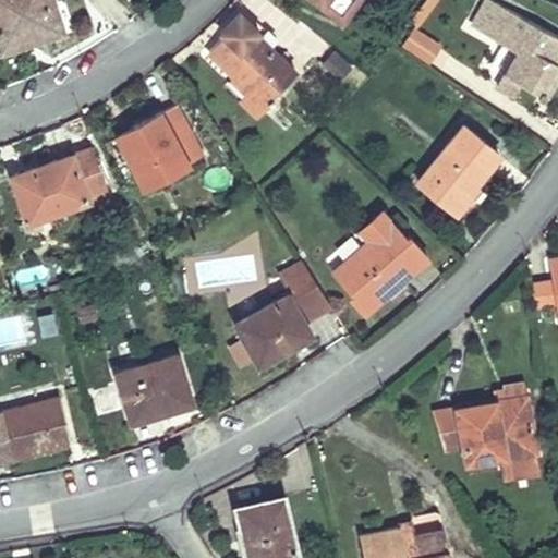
[(0,0),(0,50),(23,44),(21,37),(62,24),(53,0),(0,0)]
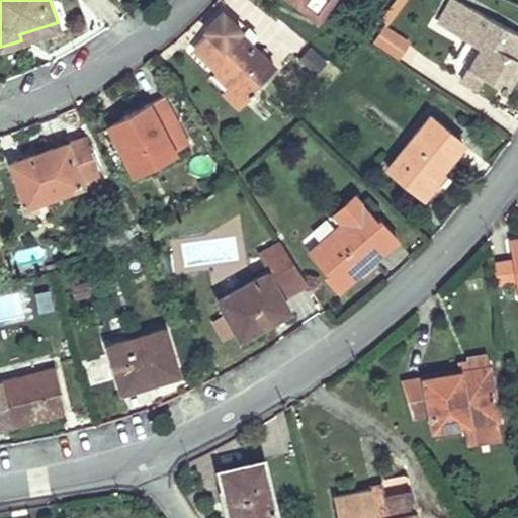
[(328,4),(321,0),(300,0),(297,5),(295,7),(317,21),(328,4)]
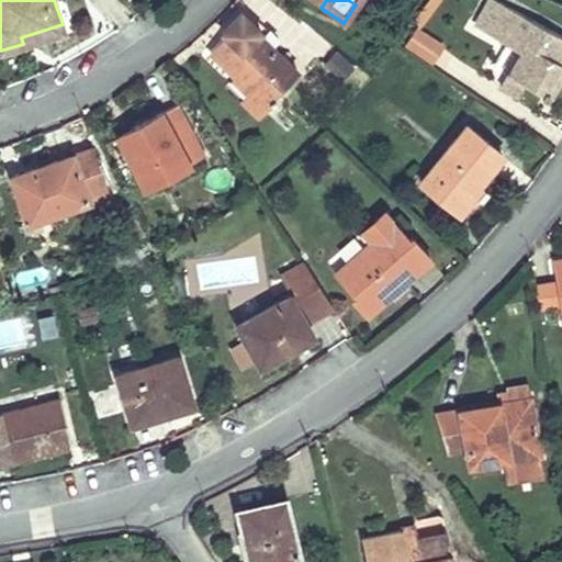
[(486,0),(475,22),(520,49),(517,55),(498,88),(515,97),(521,83),(544,97),(561,66),(561,64),(555,60),(561,49),(561,36),(495,0),(486,0)]
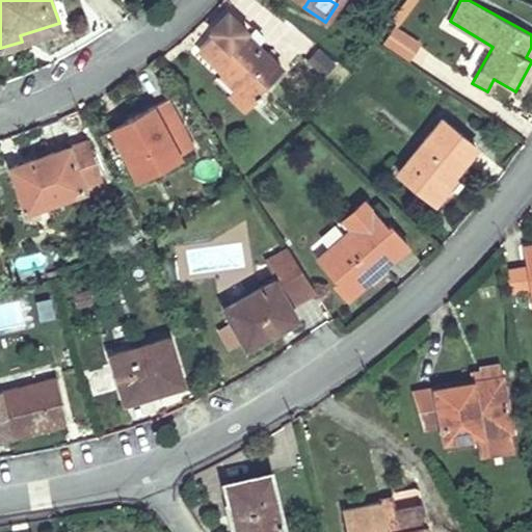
[(213,33),(198,48),(221,71),(219,73),(236,91),(230,98),(243,112),(267,88),(263,84),(281,68),(257,43),(254,45),(242,34),(247,29),(227,9),(208,28),(213,33)]
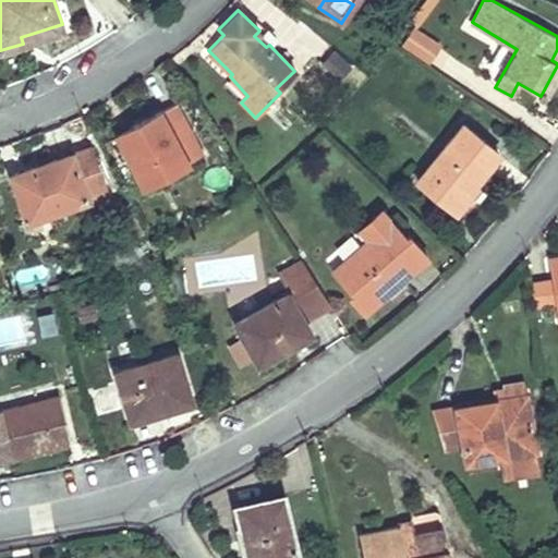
[(468,28),(513,55),(517,49),(472,22),(468,28)]
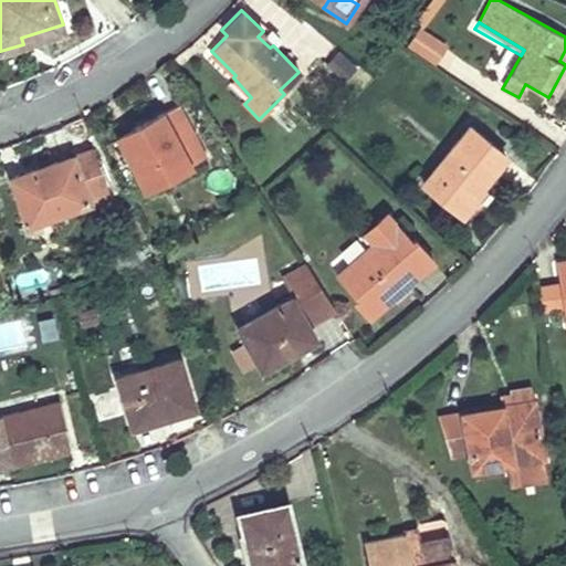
[(435,64),(447,43),(417,25),(405,46),(435,64)]
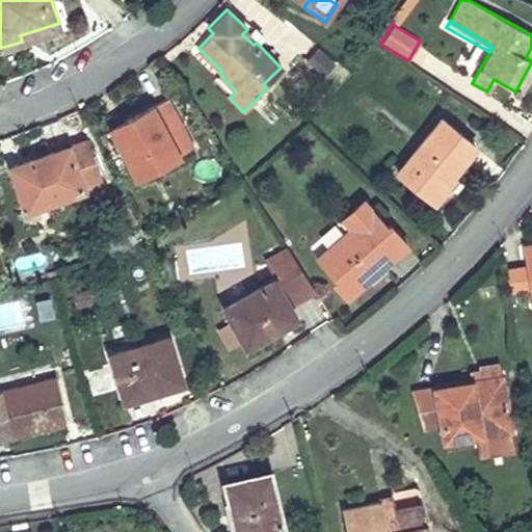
[(120,138),(138,177),(181,155),(170,137),(185,129),(169,99),(129,120),(135,131),(120,138)]
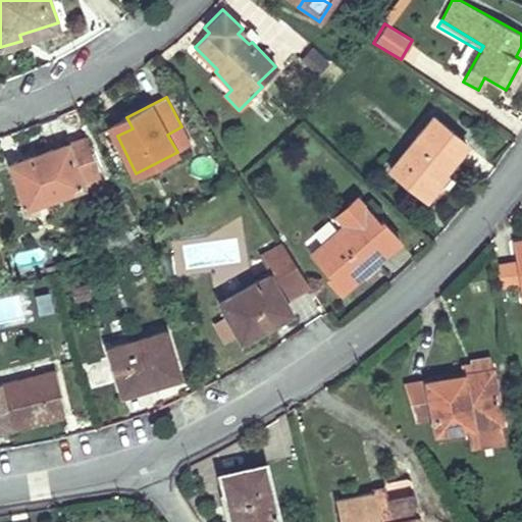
[(464,143),(430,116),(389,167),(422,195),(464,143)]
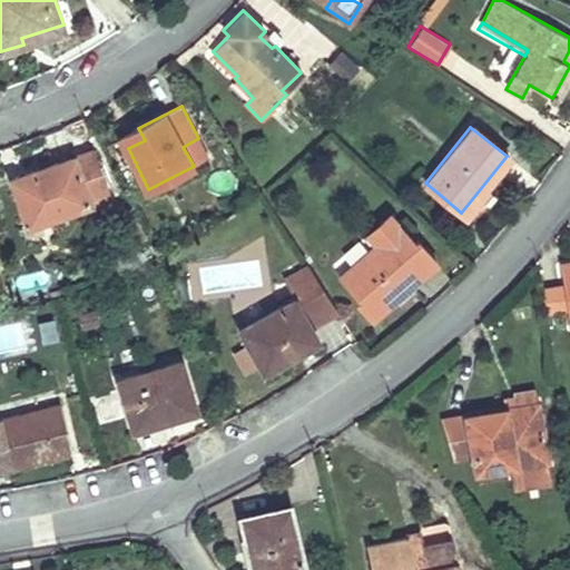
[(145,140),(138,128),(121,137),(128,148),(145,140)]
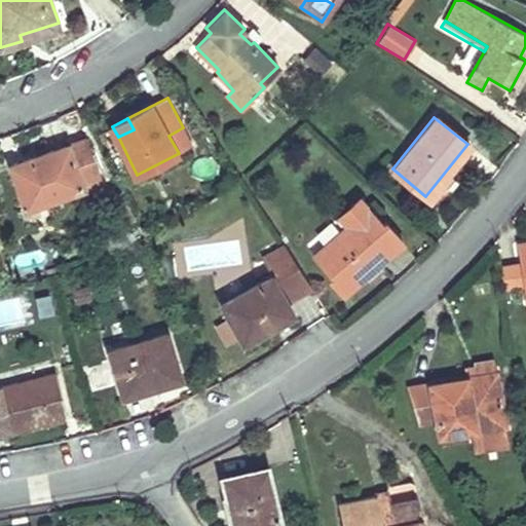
[(85,138),(12,163),(26,205),(82,185),(77,171),(95,164),(85,138)]
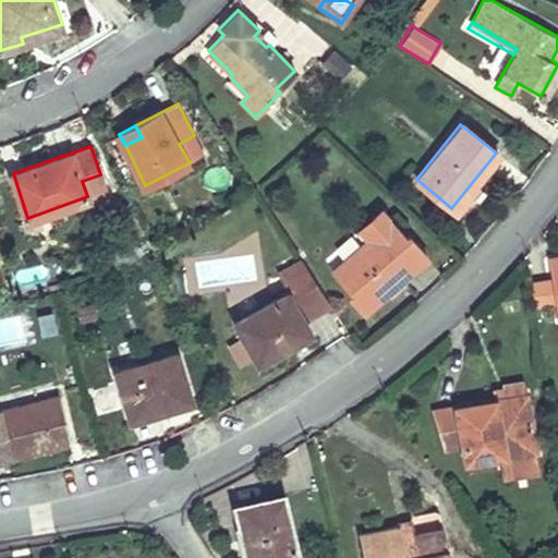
[(348,294),(363,313),(387,291),(389,293),(402,282),(399,280),(425,256),(408,237),(404,239),(380,210),(359,229),(367,238),(332,268),(351,291),(348,294)]
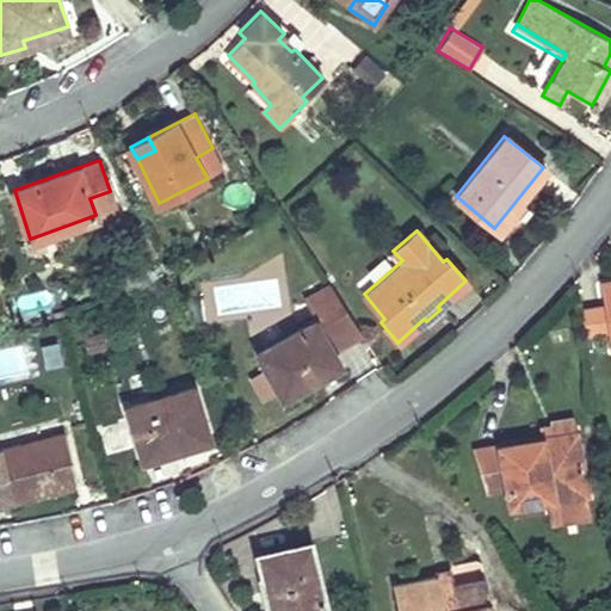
[(360,333),(329,285),(303,300),(315,320),(332,350),(360,333)]
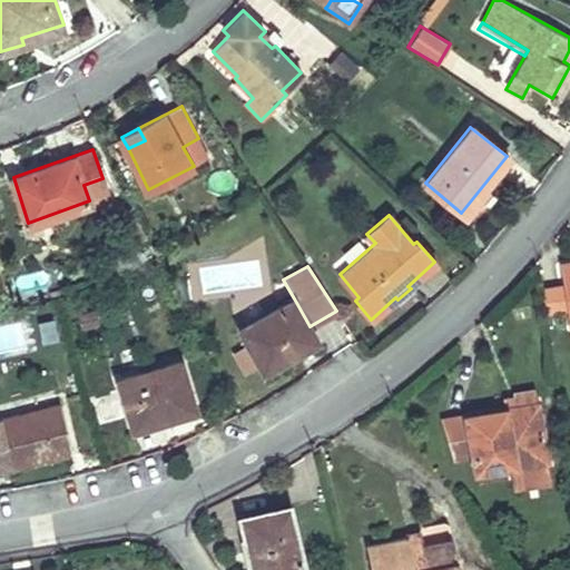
[(568,310),(564,286),(541,290),(546,313),(568,310)]
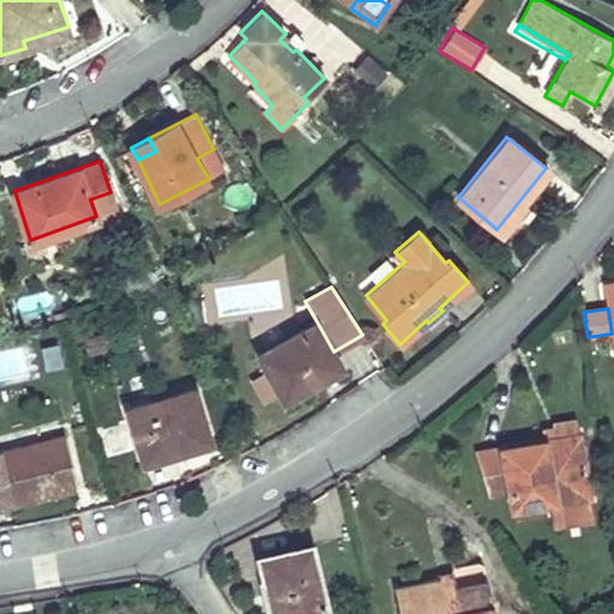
[(283,398),(342,365),(333,351),(317,321),(258,354),(283,398)]
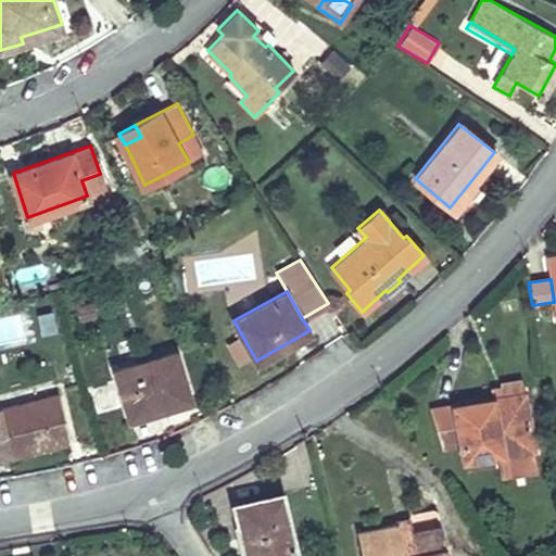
[(91,304),(77,307),(80,318),(95,315),(91,304)]
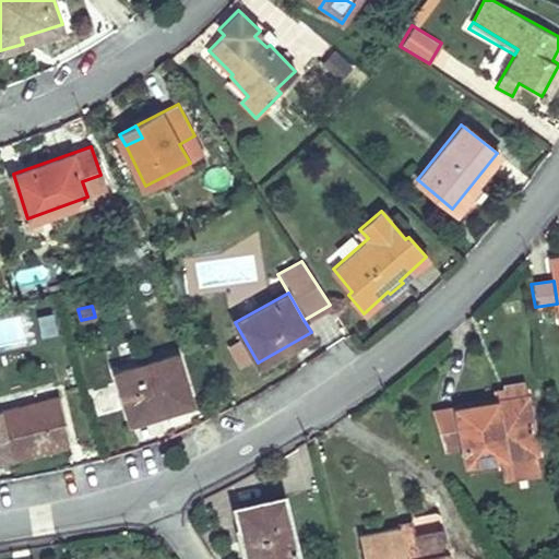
[(178,354),(118,372),(131,418),(192,400),(178,354)]
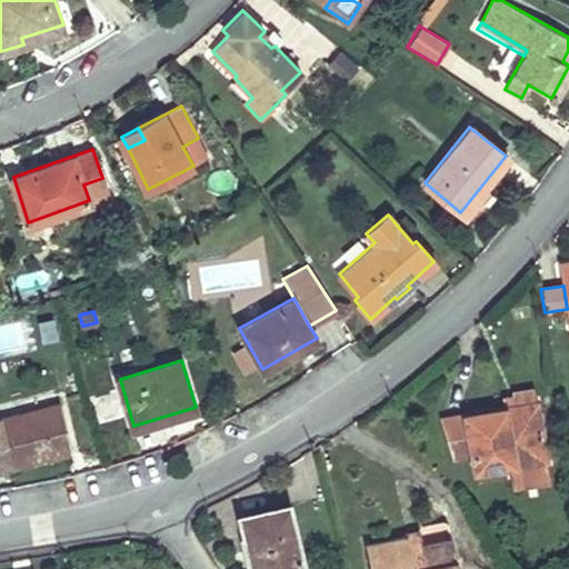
[(61,402),(0,415),(0,465),(72,449),(61,402)]
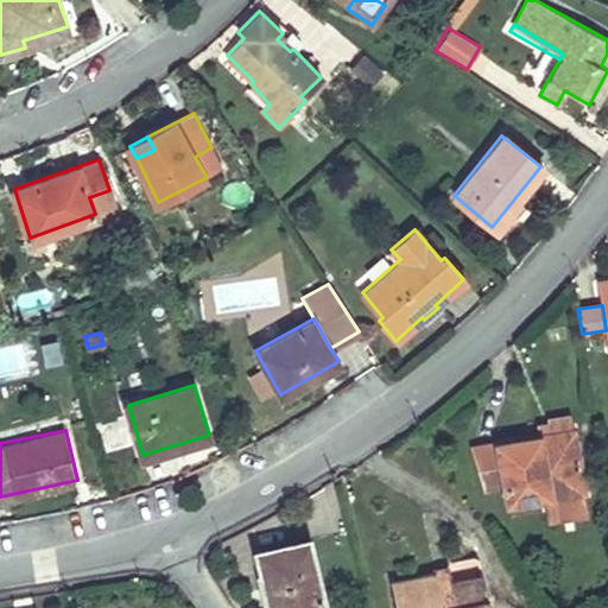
[(474,447),(480,487),(499,485),(502,502),(582,491),(575,437),(540,443),(540,436),(474,447)]
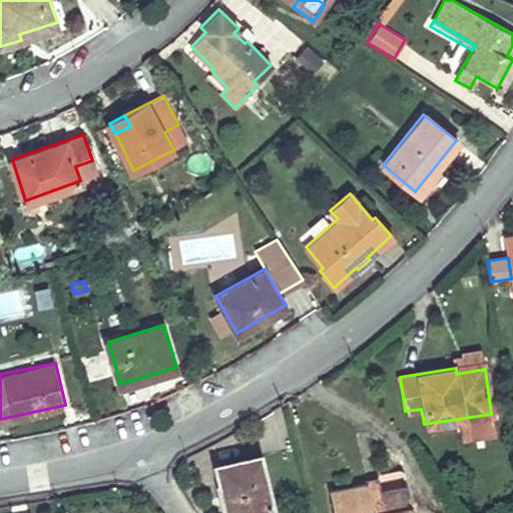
[(273,512),(260,454),(216,464),(226,512),(273,512)]
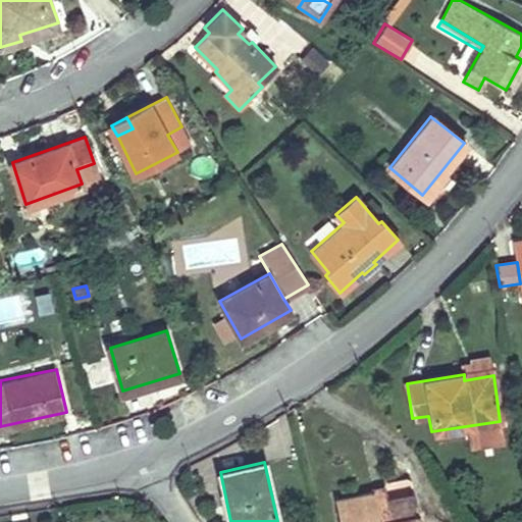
[(419,521),(419,519),(414,497),(376,505),(374,493),(335,503),(340,521),(419,521)]
